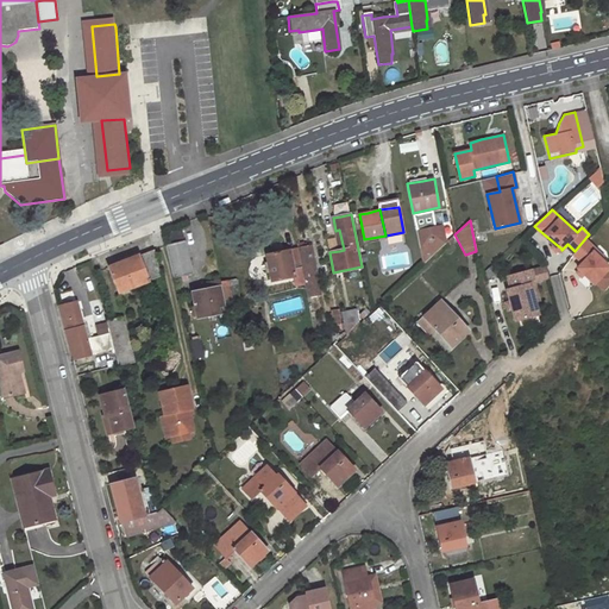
[(424,263),(444,244),(440,236),(435,228),(416,233),(424,263)]
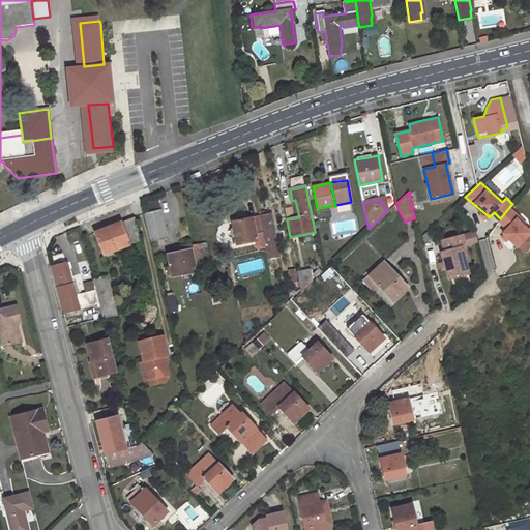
[(512,207),(510,206),(500,218),(501,219),(512,207)]
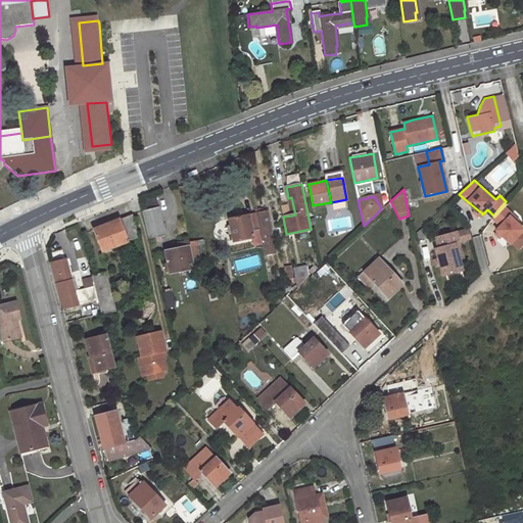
[(507,205),(506,204),(494,217),(496,218),(507,205)]
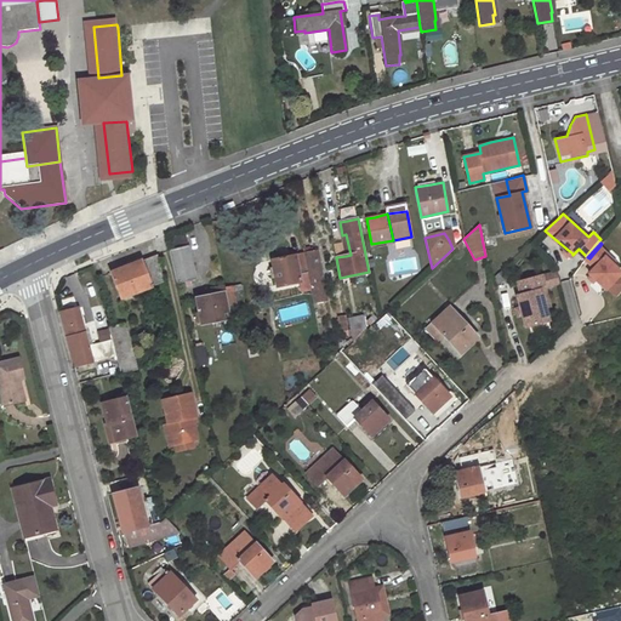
[(602,244),(590,258),(597,266),(592,271),(594,273),(598,277),(609,286),(611,284),(620,272),(620,266),(615,261),(608,254),(610,251),(602,244)]
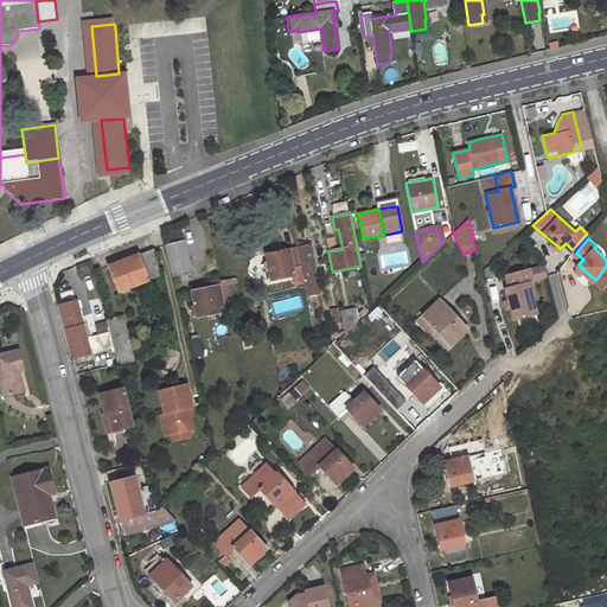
[(184,240),(165,243),(173,278),(192,273),(184,240)]
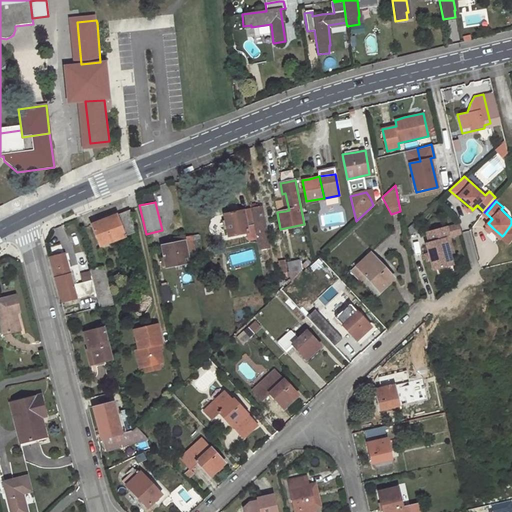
[(237,211),(224,213),(228,236),(247,232),(248,240),(256,238),(259,249),(270,247),(261,206),(256,207),(250,208),(237,211)]
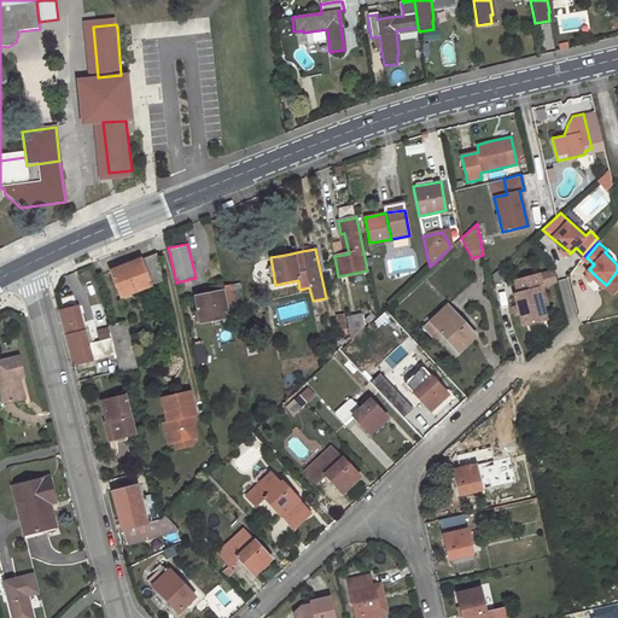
[(133,262),(110,270),(121,297),(163,280),(156,252),(133,262)]
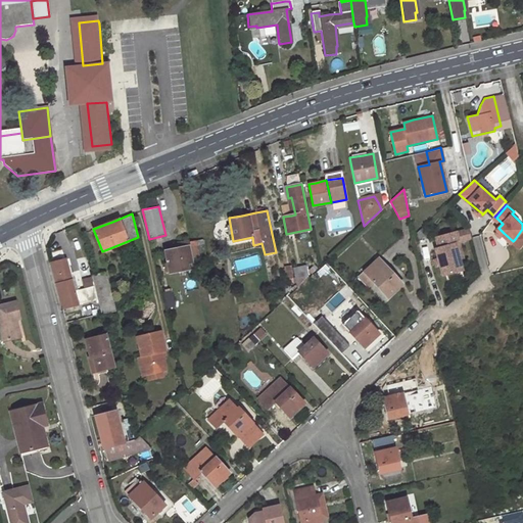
[(459,240),(471,237),(469,228),(457,232),(459,240)]
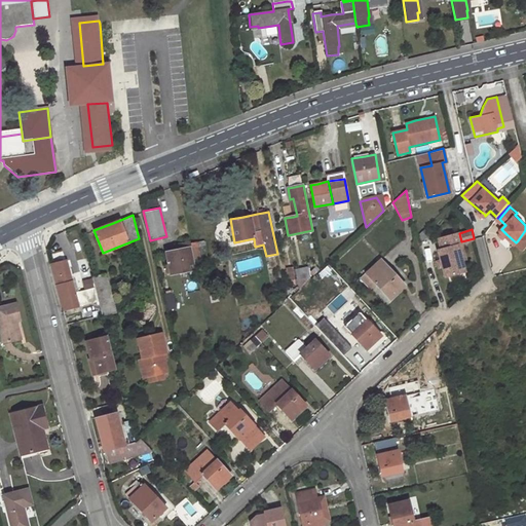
[(459,233),(458,231),(438,237),(441,248),(438,249),(441,259),(443,266),(445,276),(453,274),(465,270),(462,261),(457,243),(461,242),(461,241),(459,233)]
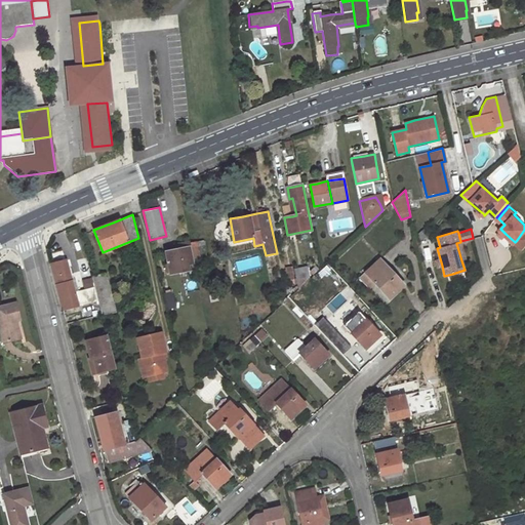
[(179,244),(174,245),(175,249),(165,251),(170,274),(196,269),(190,242),(179,244)]
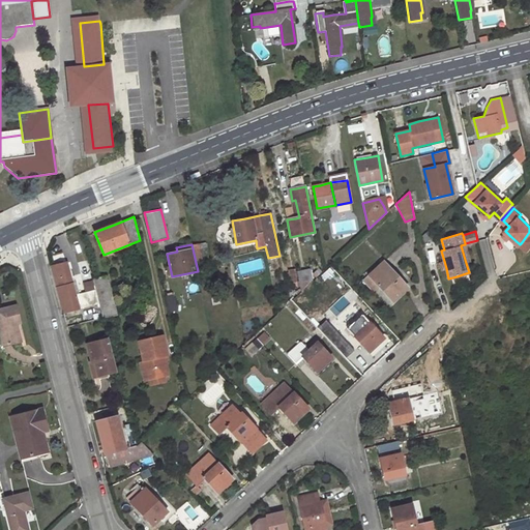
[(470,262),(465,244),(461,245),(466,263),(470,262)]
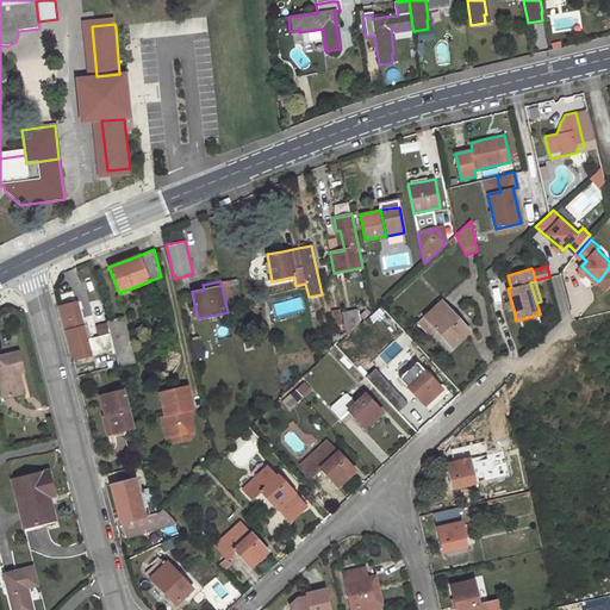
[(69,304),(58,307),(73,360),(114,349),(111,332),(87,340),(78,302),(69,304)]
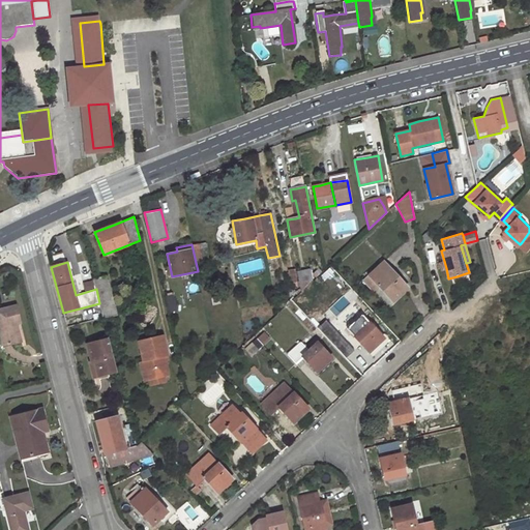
[(383,262),(363,281),(373,290),(378,286),(392,301),(400,294),(407,288),(383,262)]
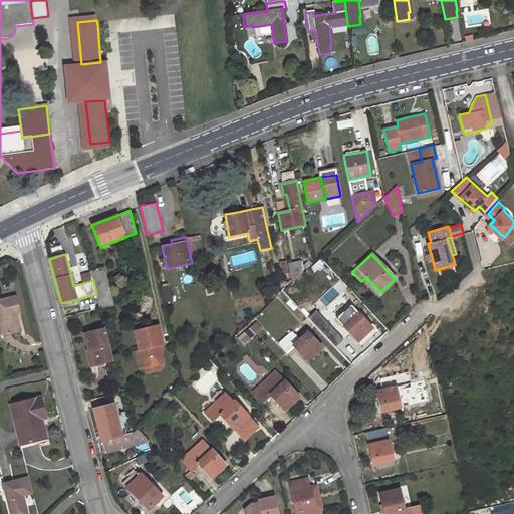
[(292,282),(304,271),(301,260),(288,263),(292,282)]
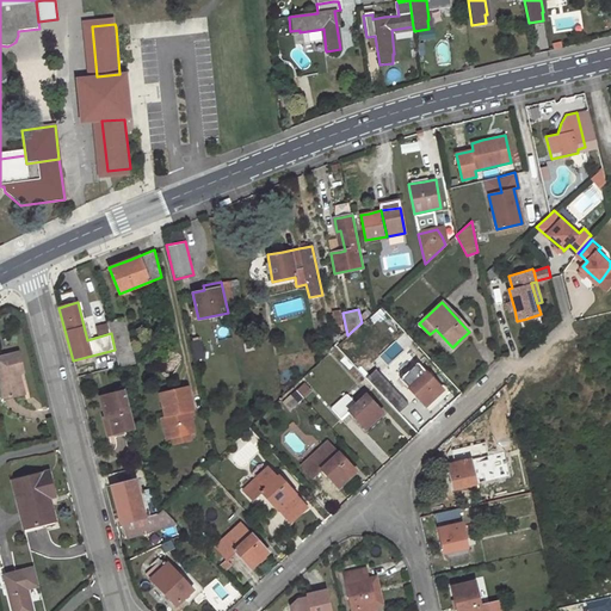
[(122,319),(107,322),(111,333),(115,350),(119,366),(134,363),(122,319)]
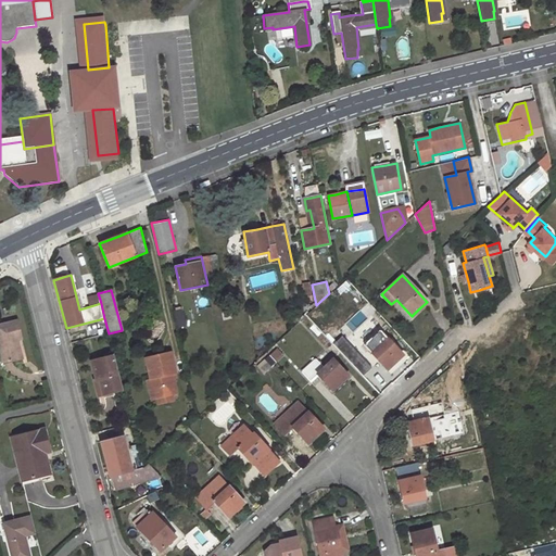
[(22,358),(17,340),(22,339),(20,329),(17,320),(0,325),(0,348),(4,363),(22,358)]
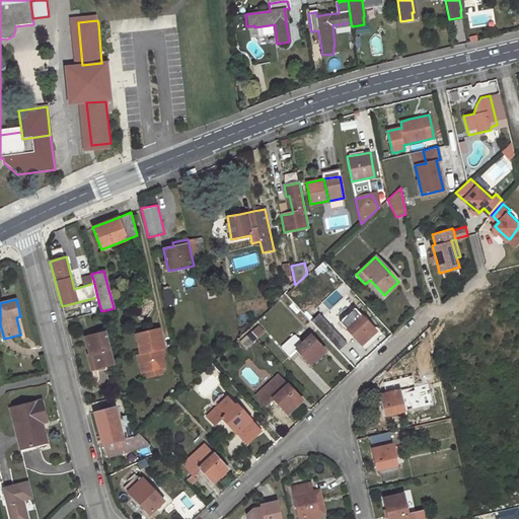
[(355,308),(340,321),(361,345),(370,337),(376,330),(355,308)]
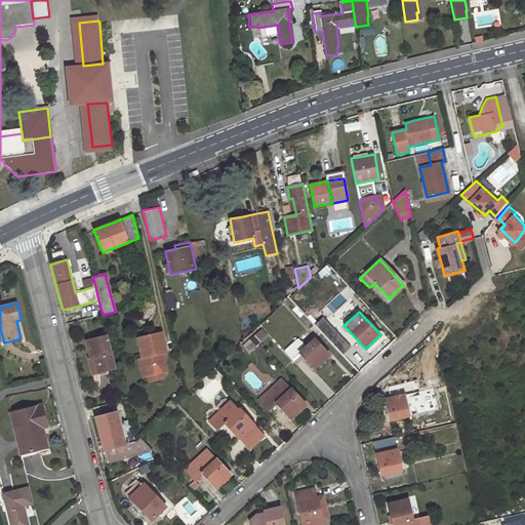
[(258,332),(254,335),(259,340),(264,337),(258,332)]
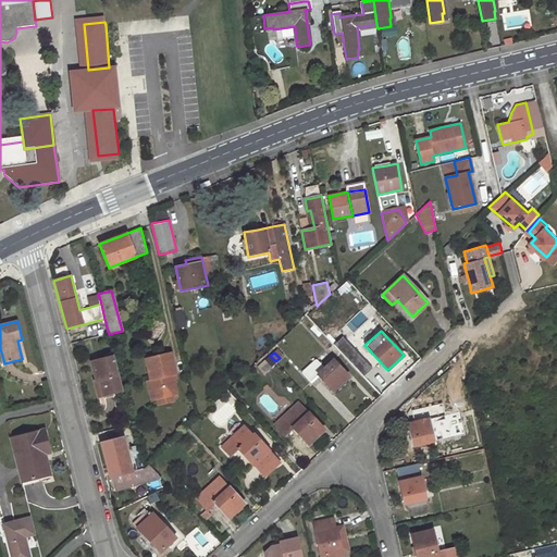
[(123,390),(114,356),(90,362),(96,381),(98,381),(102,395),(123,390)]
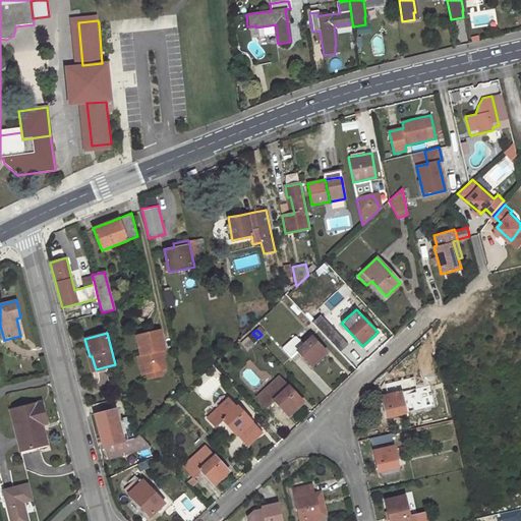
[(296,336),(283,348),(291,356),(298,350),(311,365),(321,356),(327,352),(312,337),(303,344),(296,336)]
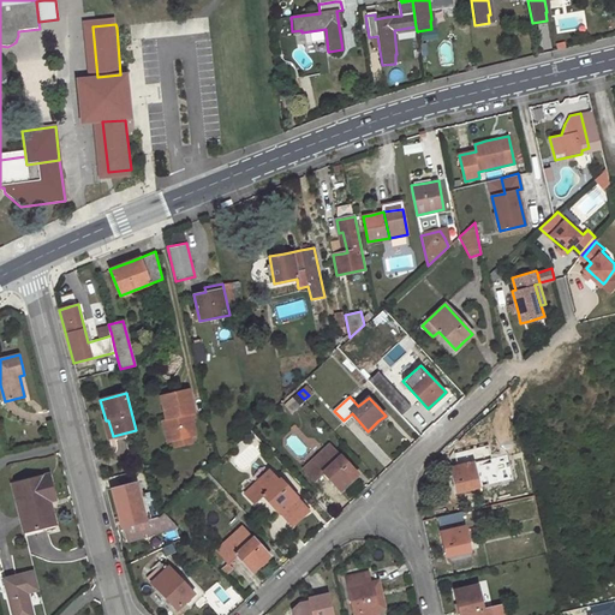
[(328,446),(304,469),(315,481),(323,472),(340,490),(348,483),(357,475),(341,457),(339,458),(328,446)]
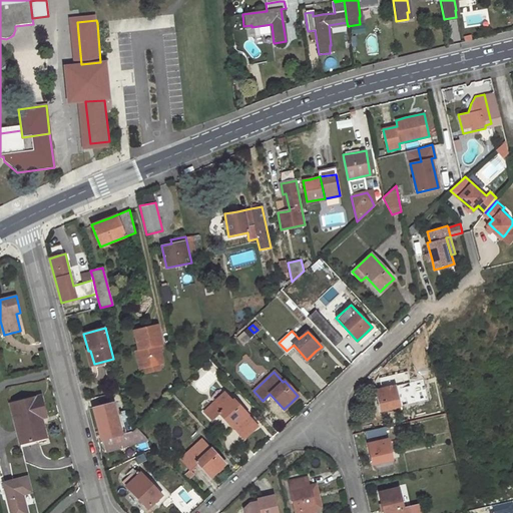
[(400,406),(394,387),(409,383),(406,373),(384,378),(386,388),(376,390),(379,403),(380,411),(400,406)]
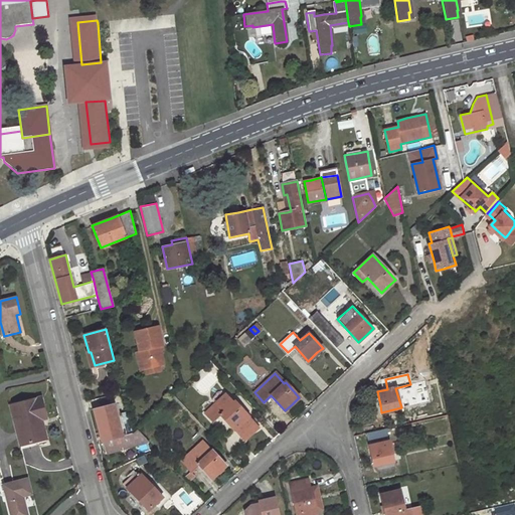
[(225,394),(205,412),(214,421),(221,414),(234,430),(245,440),(250,434),(259,427),(248,416),(234,401),(233,402),(225,394)]
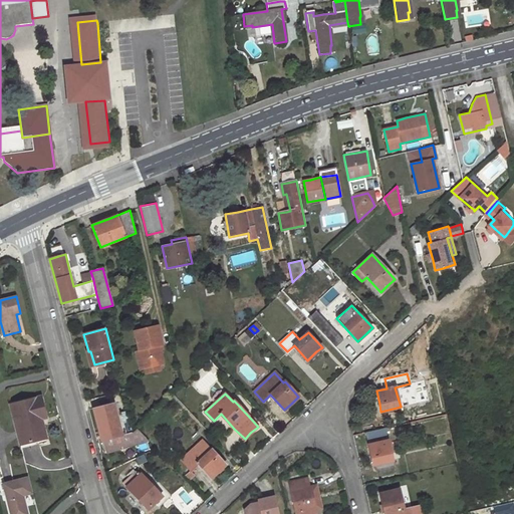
[(46,438),(41,420),(47,418),(44,409),(41,397),(10,405),(20,445),(46,438)]
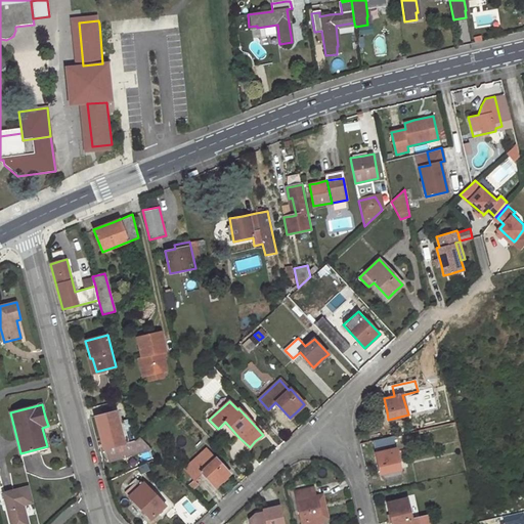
[(116,410),(95,416),(102,441),(107,462),(151,449),(139,436),(134,441),(129,419),(118,421),(116,410)]
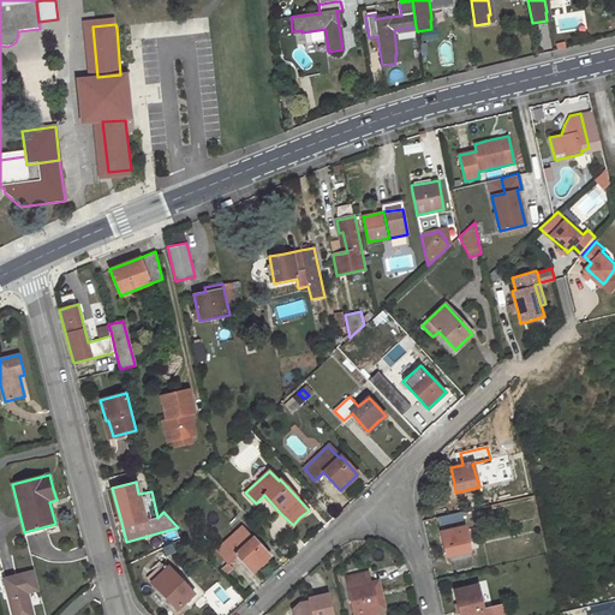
[(243,526),(216,550),(227,562),(237,554),(252,571),(262,563),(270,555),(243,526)]
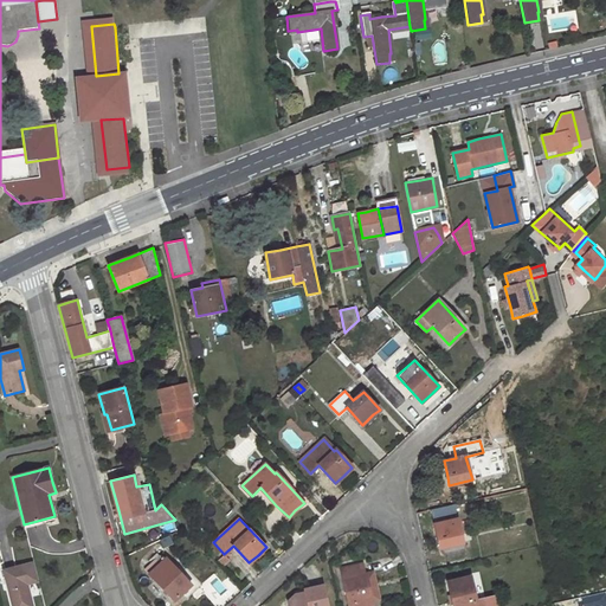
[(457,520),(434,524),(437,539),(439,548),(443,548),(444,559),(465,555),(457,520)]
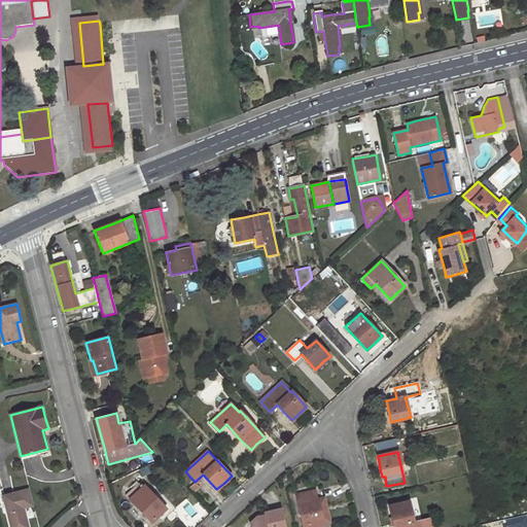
[(135,486),(126,494),(140,510),(151,522),(167,508),(145,485),(140,490),(135,486)]
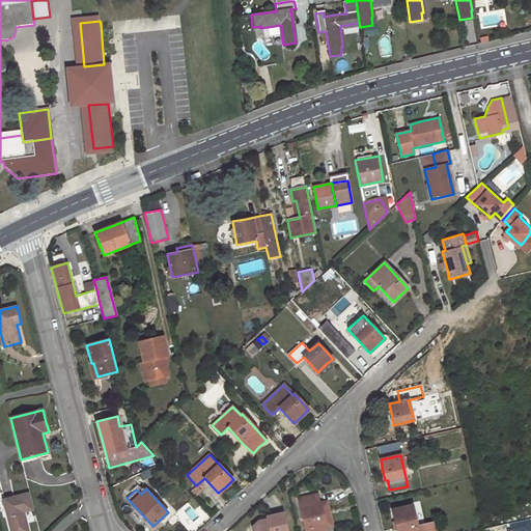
[(28,530),(24,514),(34,511),(30,494),(2,501),(9,530),(28,530)]
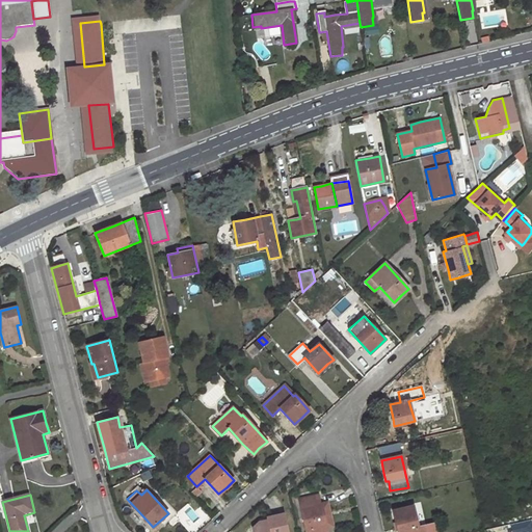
[(318,495),(299,499),(307,531),(309,531),(327,531),(326,528),(321,503),(320,504),(318,495)]
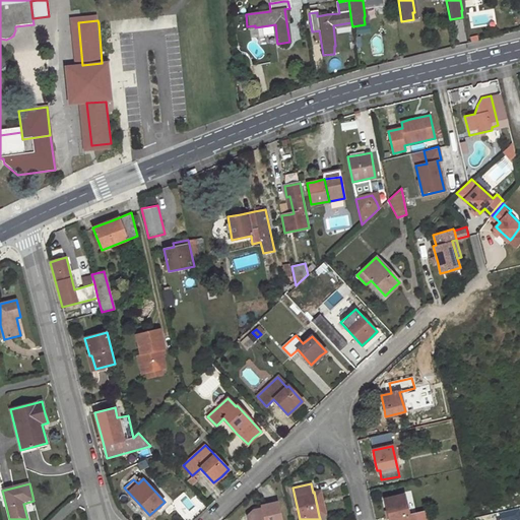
[(320,491),(314,492),(319,516),(325,514),(323,504),(320,491)]
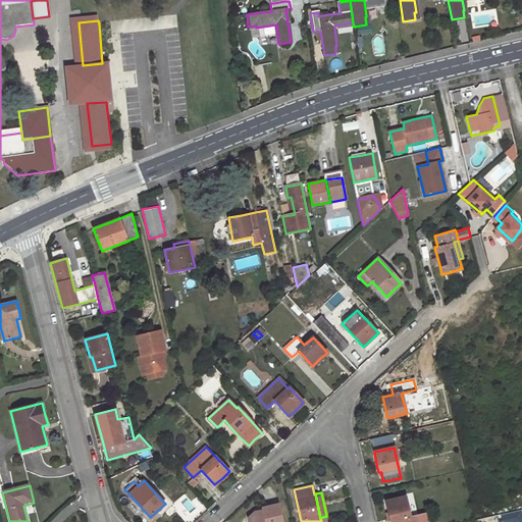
[(405,497),(385,502),(387,508),(390,521),(393,521),(392,521),(416,521),(415,516),(410,517),(405,497)]
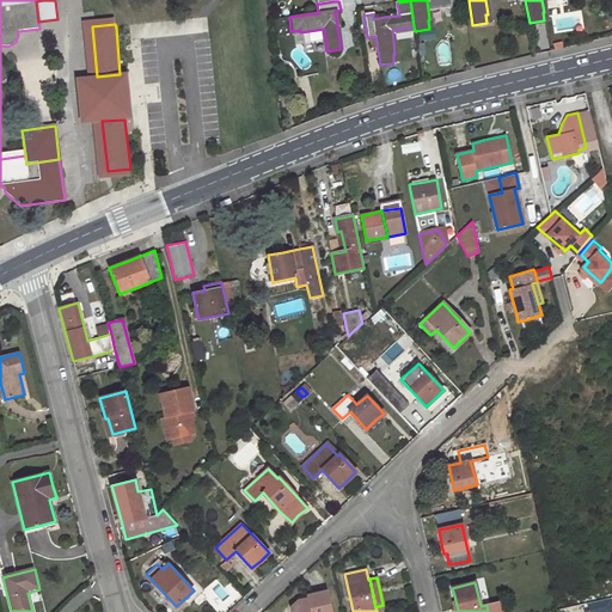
[(331,611),(326,591),(314,594),(307,595),(308,599),(299,601),(291,607),(292,611),(331,611)]
